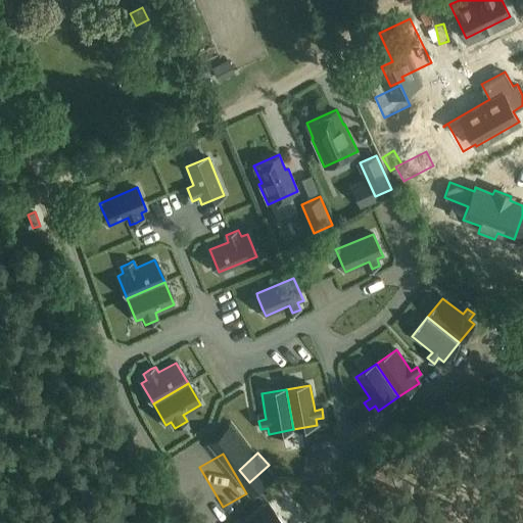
[(286,522),(269,504),(247,522),(286,522)]
